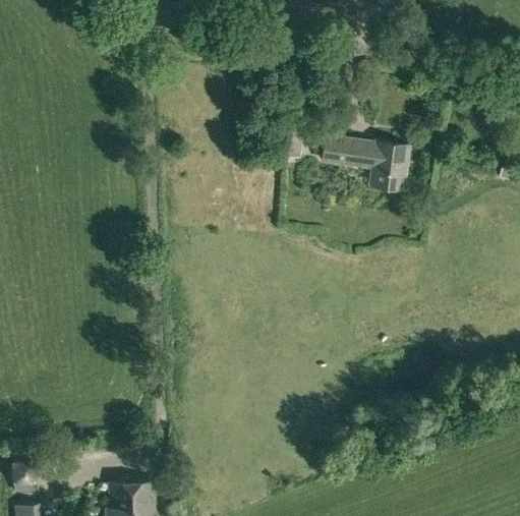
[(368,187),(402,192),(408,148),(374,142),(374,145),(324,138),(321,162),(371,169),(368,187)]
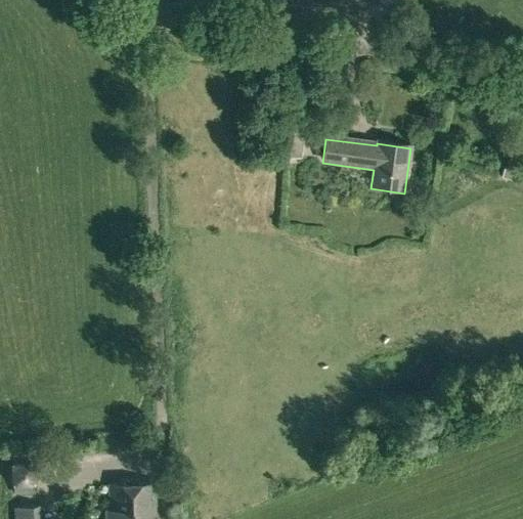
[(504,170),(500,179),(511,182),(513,172),(504,170)]
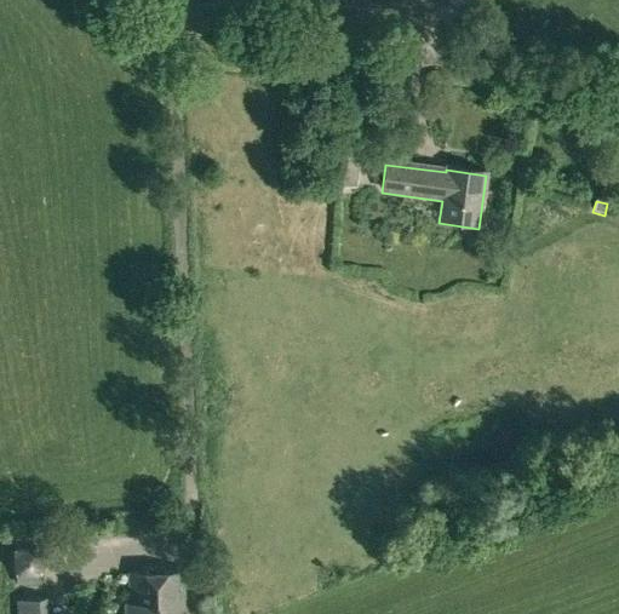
[(13,539),(16,590),(41,589),(38,538),(13,539)]
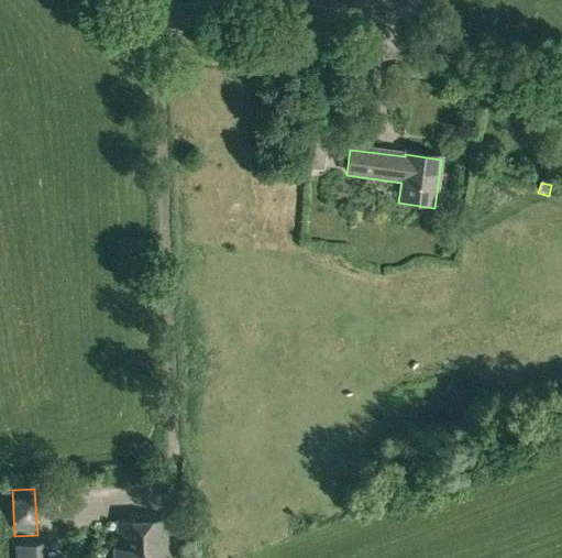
[(113,551),(113,557),(167,557),(165,521),(117,523),(118,551),(113,551)]
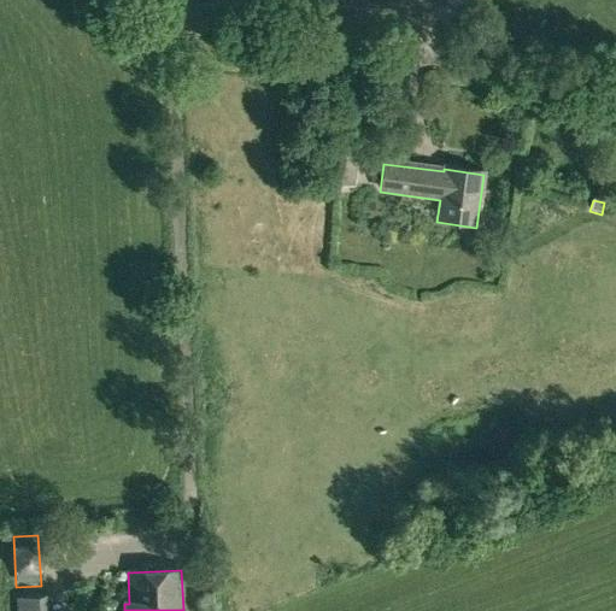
[(15,601),(16,610),(47,610),(46,598),(15,601)]
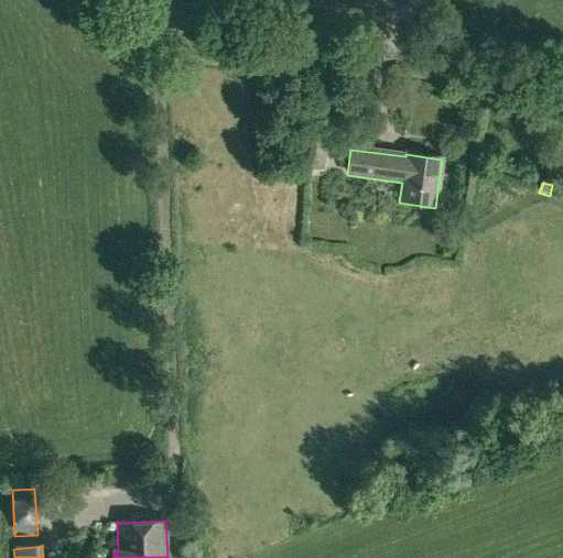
All buildings are outlined.
